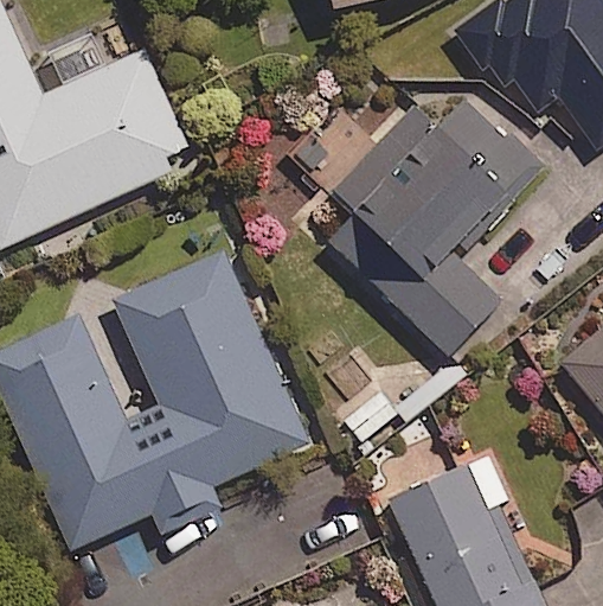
[(0,0),(0,243),(1,248),(172,172),(166,158),(188,147),(146,51),(43,96),(0,0)]
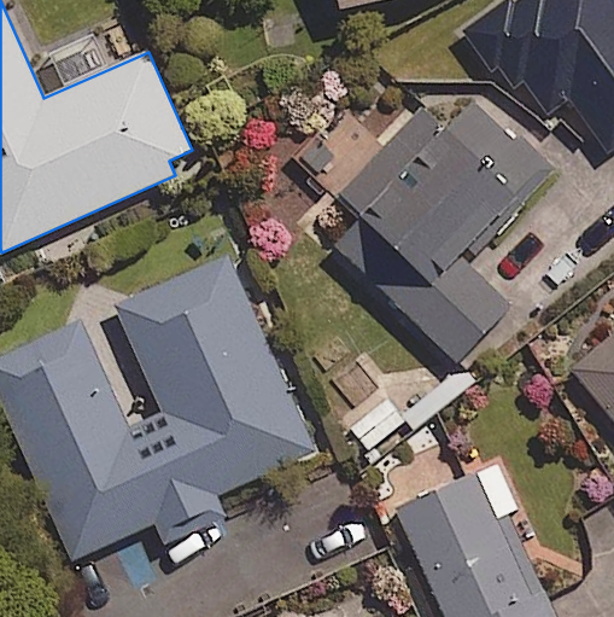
[(513,143),(472,100),(445,127),(427,109),(339,196),(354,209),(328,234),(456,364),(512,308),(465,260),(555,170),(520,135),(513,143)]
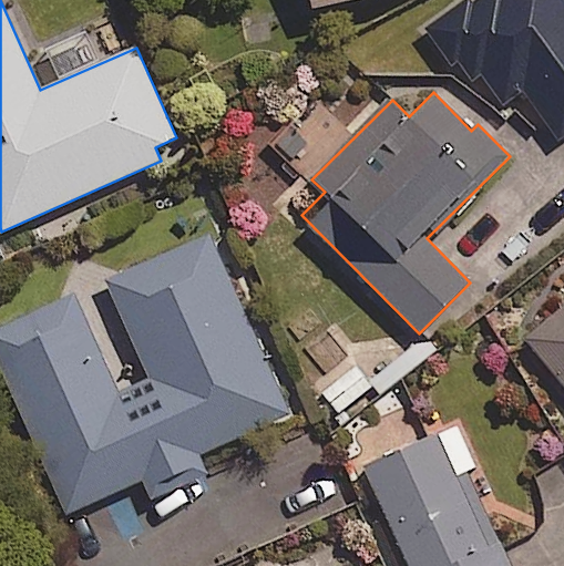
[(0,363),(67,513),(140,481),(149,500),(211,472),(202,453),(289,414),(209,236),(106,281),(151,381),(124,393),(80,294),(0,328),(0,363)]
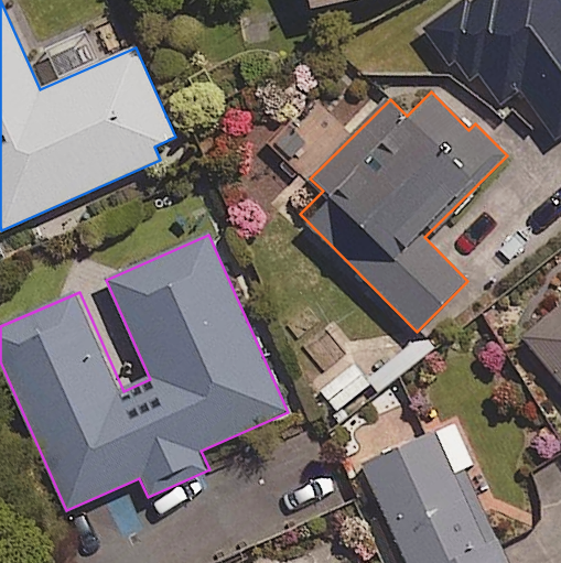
[(560,307),(525,337),(560,382),(560,307)]
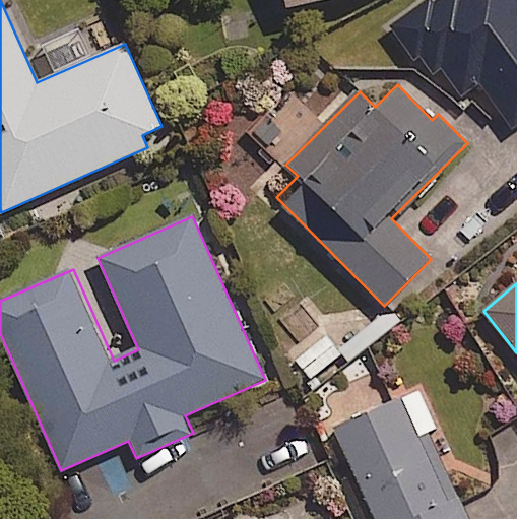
[(437,426),(421,390),(334,430),(375,518),(467,518),(426,431),(437,426)]
